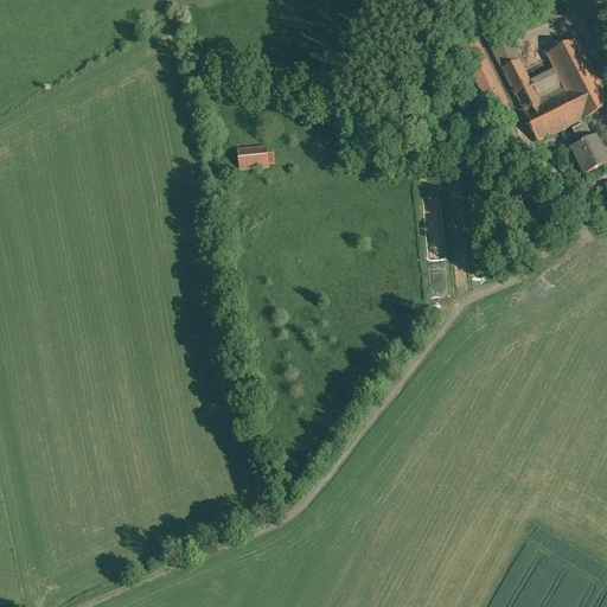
[(606,0),(580,0),(582,5),(582,6),(585,11),(585,12),(588,20),(606,12),(606,0)]
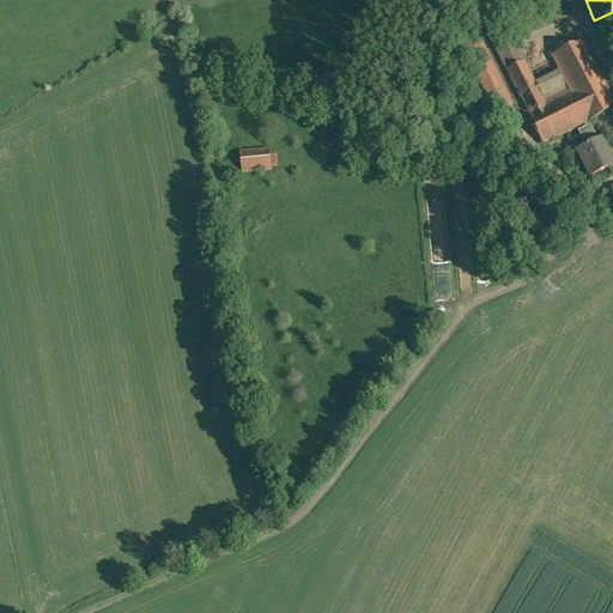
[(523,61),(507,28),(489,37),(505,70),(523,61)]
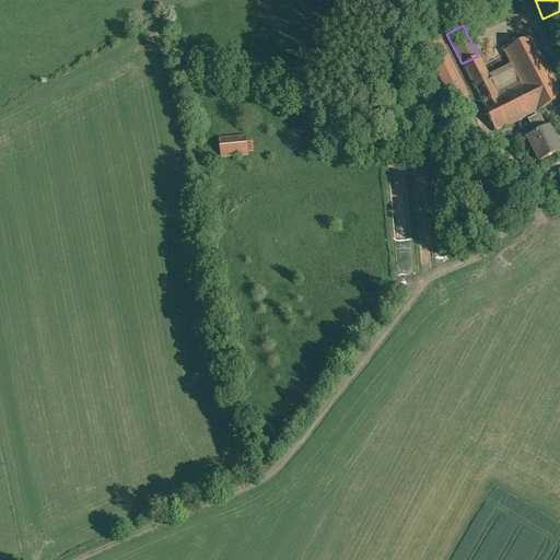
[(468,95),(439,36),(423,43),(454,103),(468,95)]
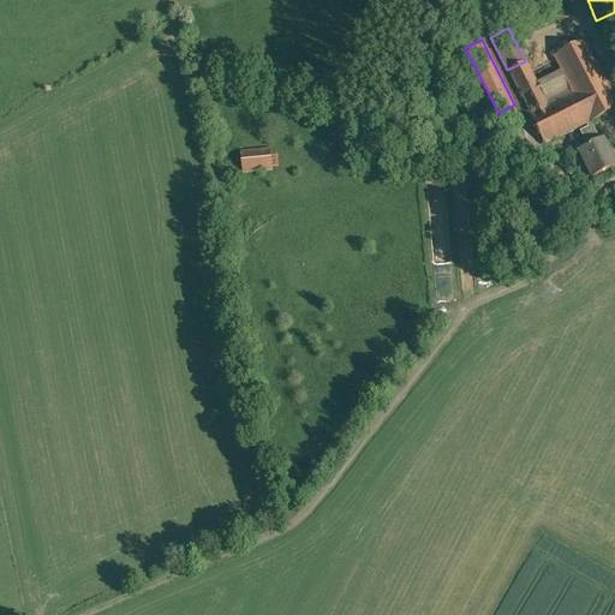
[(525,61),(507,70),(544,144),(585,124),(590,121),(614,108),(614,97),(586,41),(557,55),(573,87),(545,101),(525,61)]
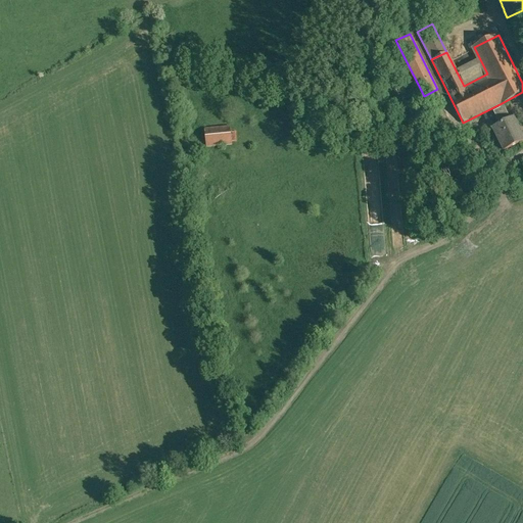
[(509,119),(502,103),(497,105),(500,107),(492,111),(498,124),(491,128),(503,150),(522,140),(519,132),(518,133),(511,120),(512,119),(512,117),(509,119)]
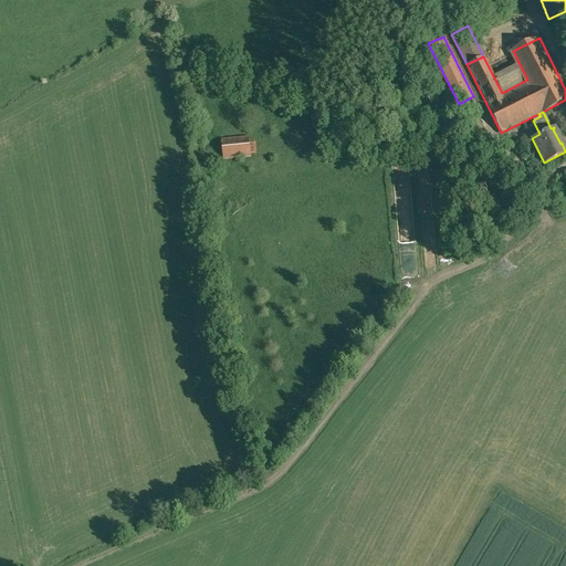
[(468,121),(467,122),(465,122),(464,123),(464,124),(463,125),(463,126),(463,127),(464,128),(464,129),(465,129),(467,130),(468,130),(470,130),(471,129),(472,128),(472,127),(473,126),(472,125),(472,123),(471,122),(470,122),(468,121)]
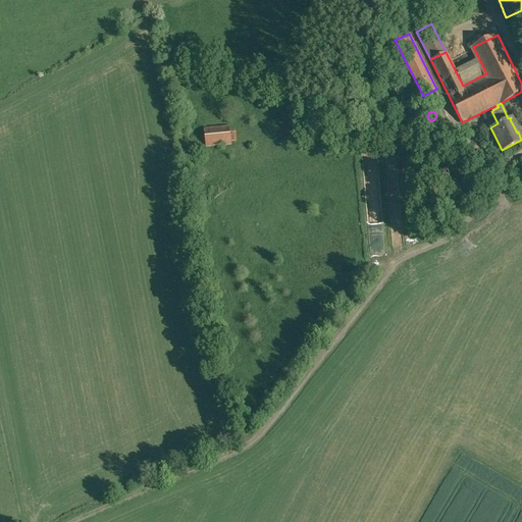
[(437,119),(436,119),(435,119),(434,119),(433,120),(432,121),(431,123),(431,124),(432,125),(433,126),(434,127),(435,127),(437,127),(438,126),(439,125),(439,124),(439,123),(439,122),(439,121),(438,120),(437,119)]
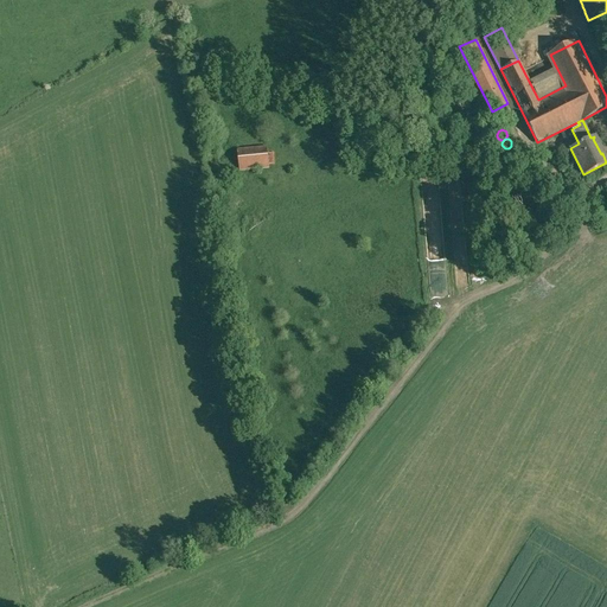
[(266,147),(236,151),(238,172),(268,168),(266,147)]
